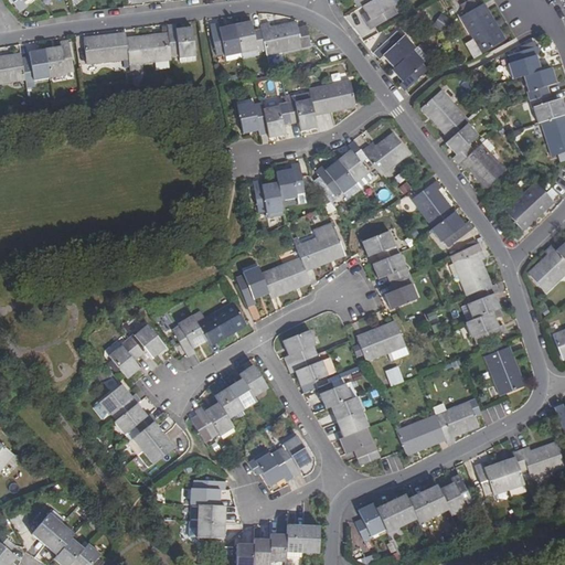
[(30,0),(9,0),(20,13),(27,9),(24,4),(30,0)]
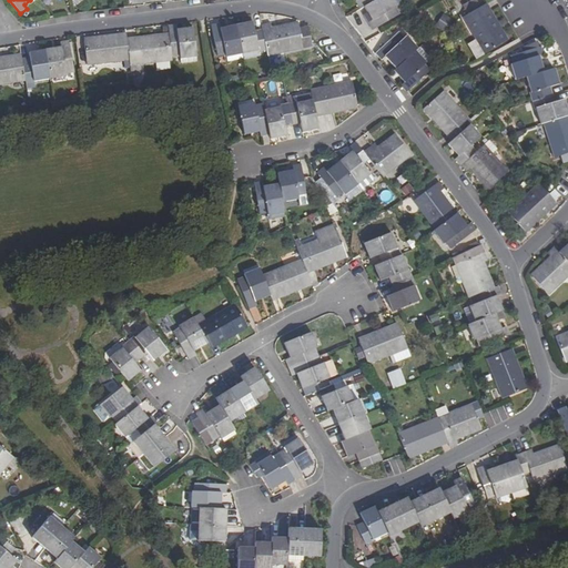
[(356,0),(362,9),(364,8),(376,0),(356,0)]
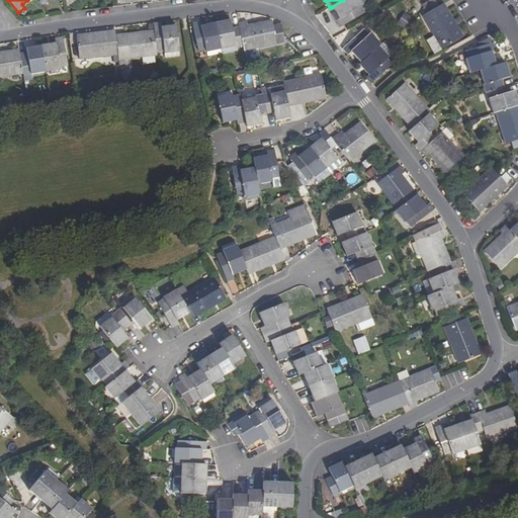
[(343,0),(332,7),(339,19),(335,21),(338,28),(363,15),(359,7),(361,6),(358,0),(343,0)]
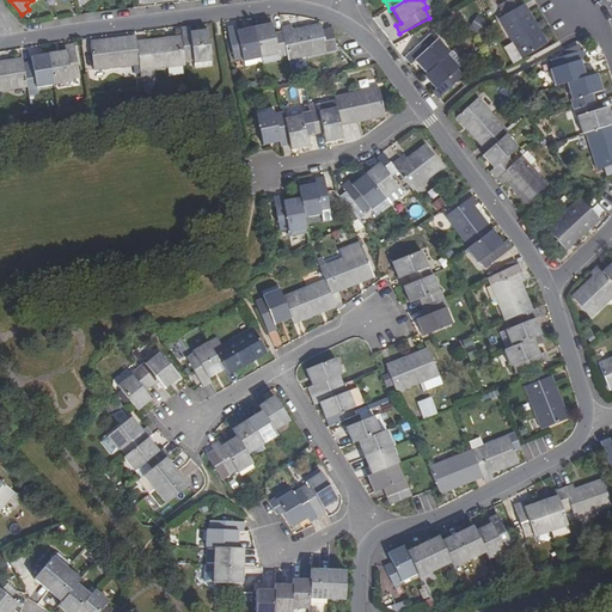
[(520,5),(499,17),(520,56),(543,44),(520,5)]
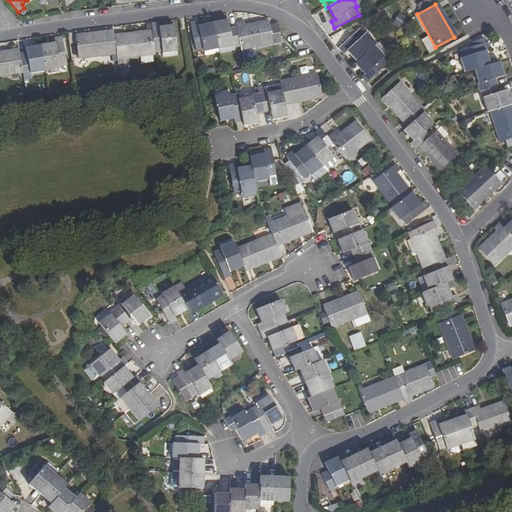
[(226,20),(213,23),(218,49),(232,46),(232,48),(240,46),(236,28),(229,29),(226,20)]
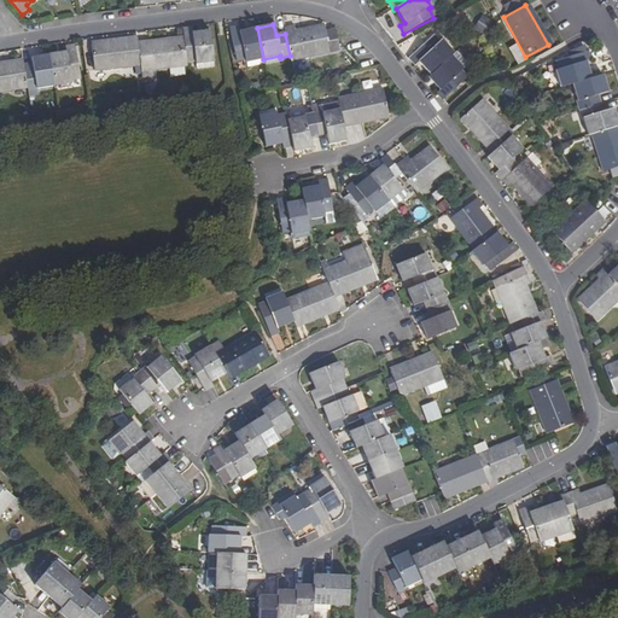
[(238,27),(229,28),(235,60),(245,59),(246,62),(263,59),(257,28),(240,31),(238,27)]
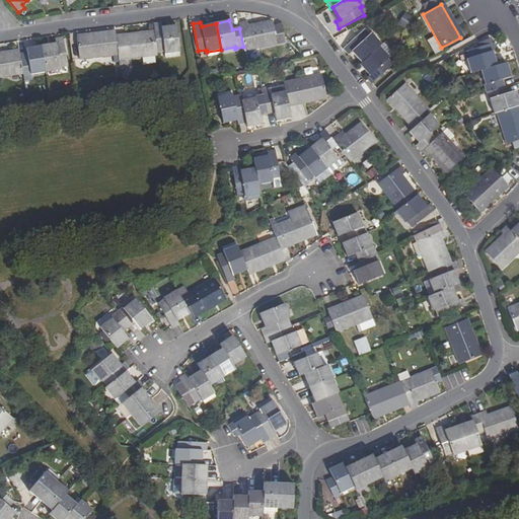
[(285,44),(281,26),(273,28),(272,25),(248,29),(247,27),(246,23),(238,24),(239,28),(244,52),(277,46),(285,44)]
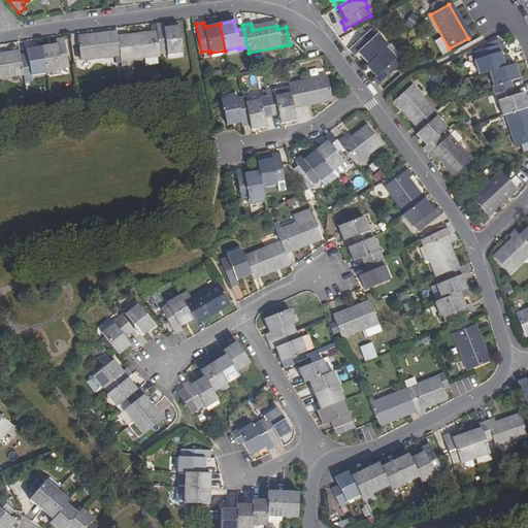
[(164,25),(156,26),(157,33),(157,36),(159,54),(167,54),(167,56),(183,55),(179,28),(164,30),(164,25)]
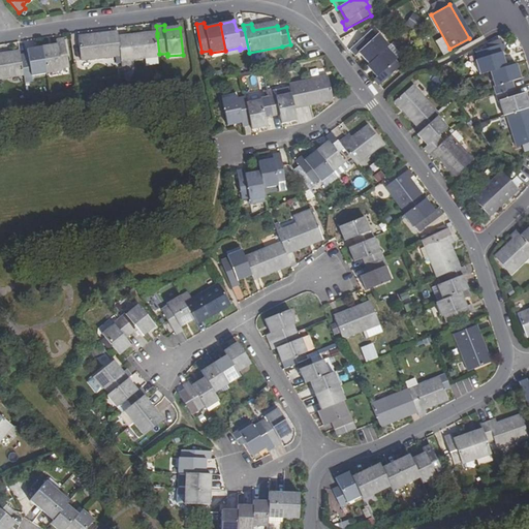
[(359,54),(369,65),(386,49),(389,47),(378,36),(376,37),(371,32),(349,52),(355,57),(359,54)]
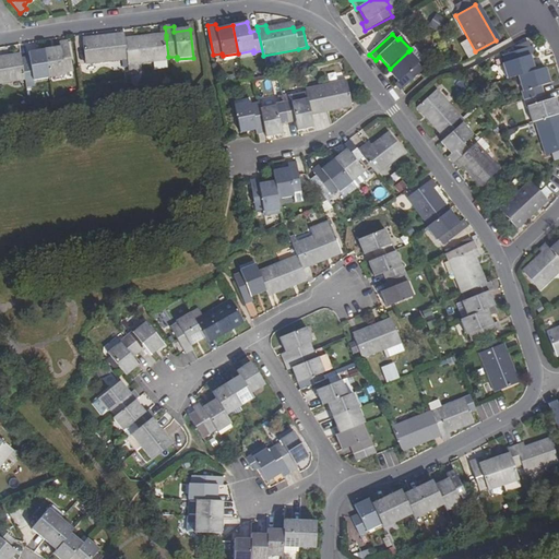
[(125,39),(125,37),(82,42),(85,63),(127,59),(125,43),(125,39)]
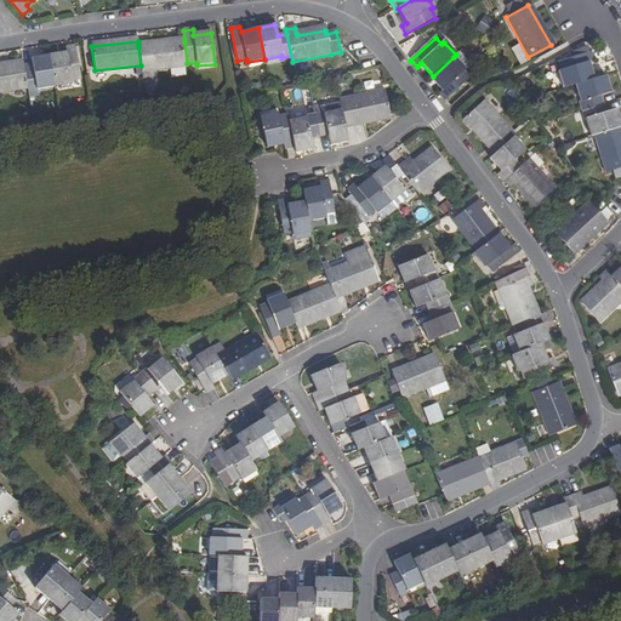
[(184,43),(138,47),(141,66),(142,72),(188,68),(187,63),(184,43)]
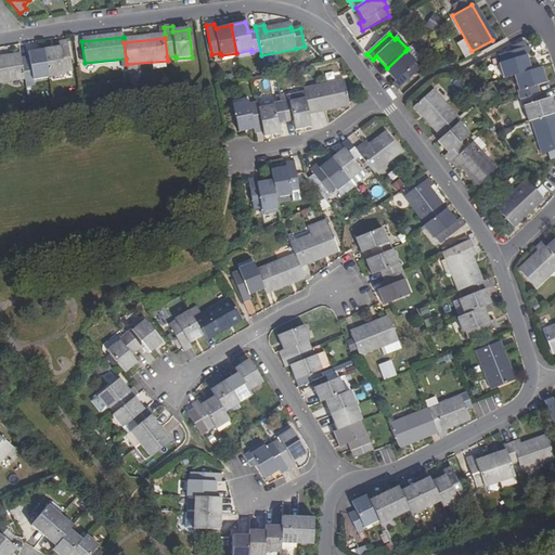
[(60,48),(44,50),(49,78),(64,75),(63,73),(72,72),(67,40),(59,42),(60,48)]
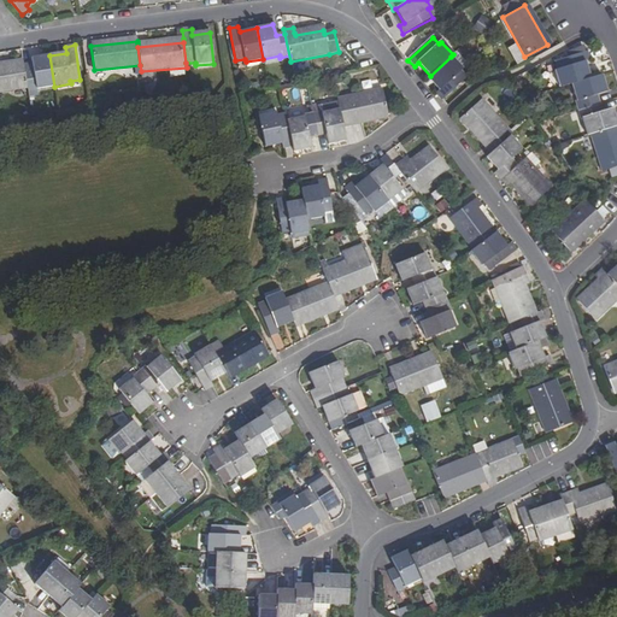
[(556,71),(560,87),(570,84),(591,77),(585,62),(591,59),(588,51),(556,62),(558,70),(556,71)]
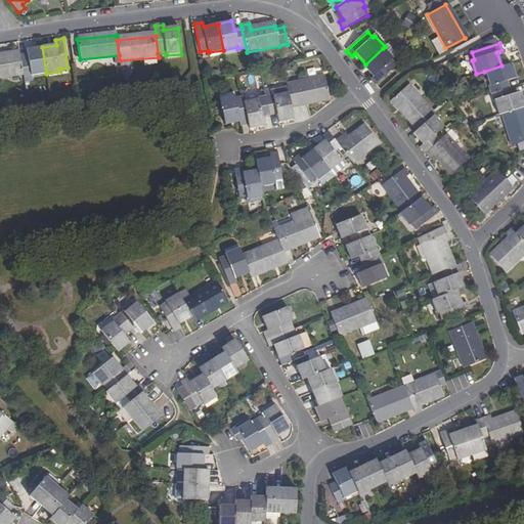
[(29,58),(20,59),(24,76),(24,79),(31,77),(31,76),(46,74),(42,47),(27,49),(29,58)]
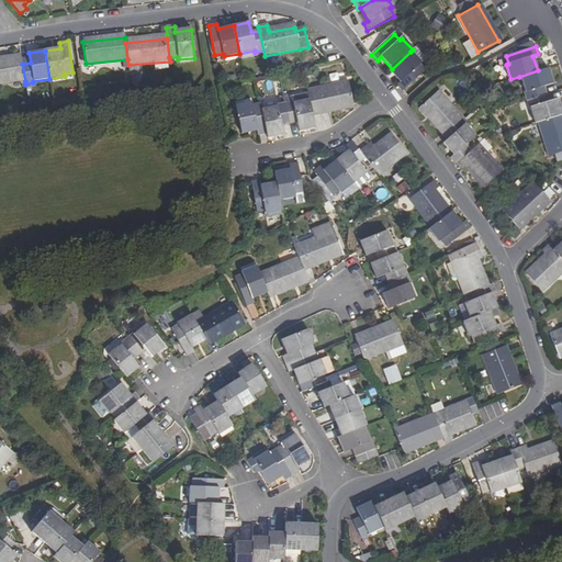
[(392,69),(390,70),(400,83),(396,87),(402,92),(425,72),(419,66),(422,64),(411,52),(392,69)]
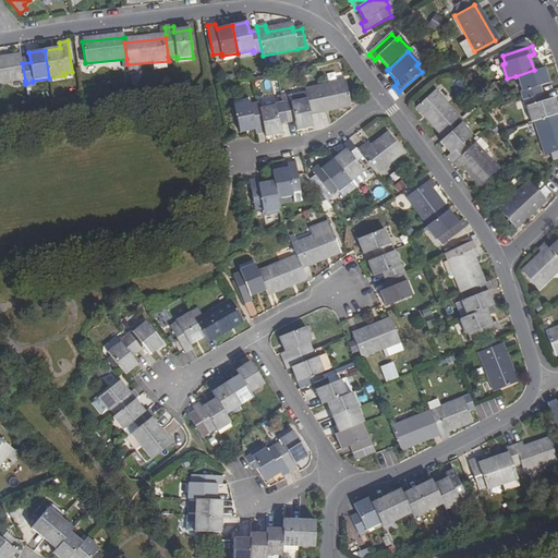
[(21,58),(0,61),(0,84),(25,81),(22,63),(21,58)]
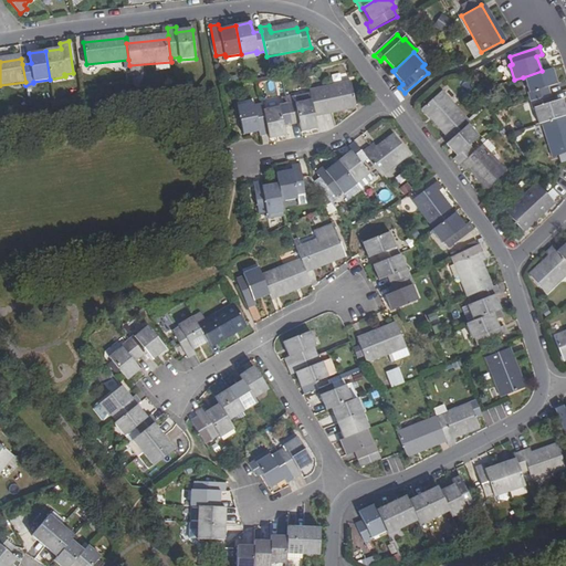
[(556,83),(552,69),(542,71),(523,77),(528,93),(526,93),(528,102),(548,95),(546,87),(556,83)]
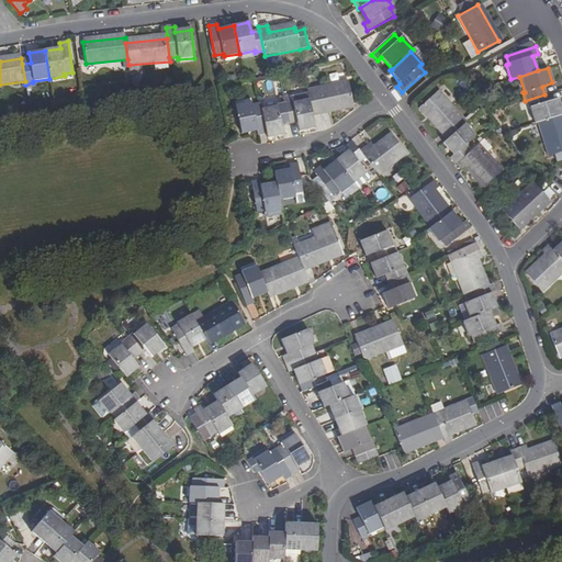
[(348,82),(306,91),(308,101),(311,113),(352,105),(348,82)]
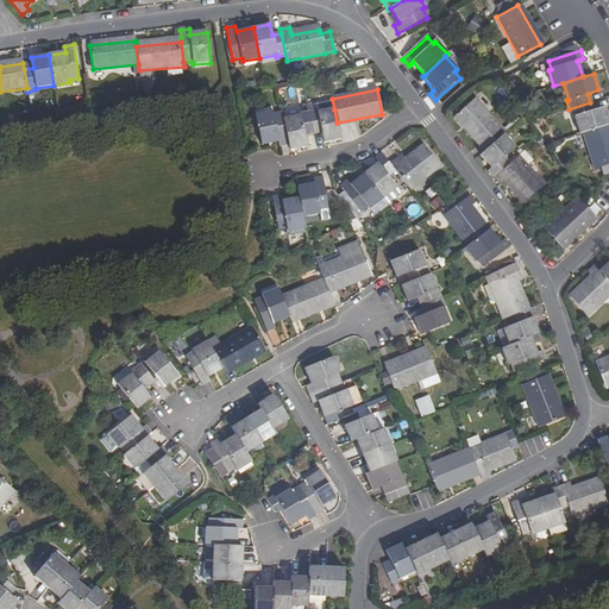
[(456,115),(485,150),(503,135),(504,132),(475,99),(456,115)]
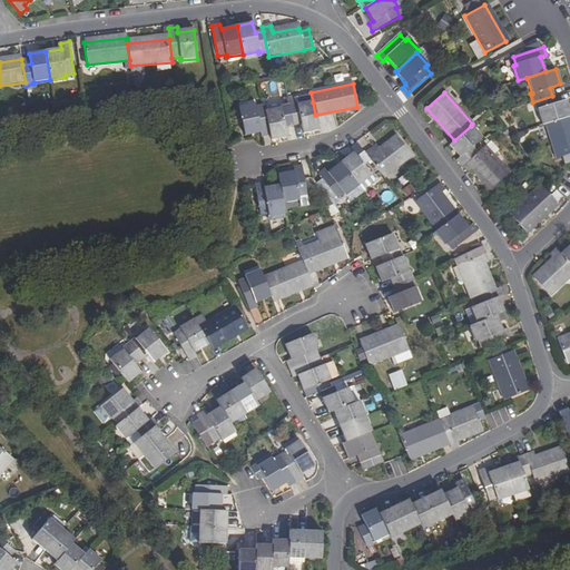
[(552,96),(532,102),(534,109),(537,109),(541,125),(546,124),(569,116),(564,100),(554,104),(552,96)]
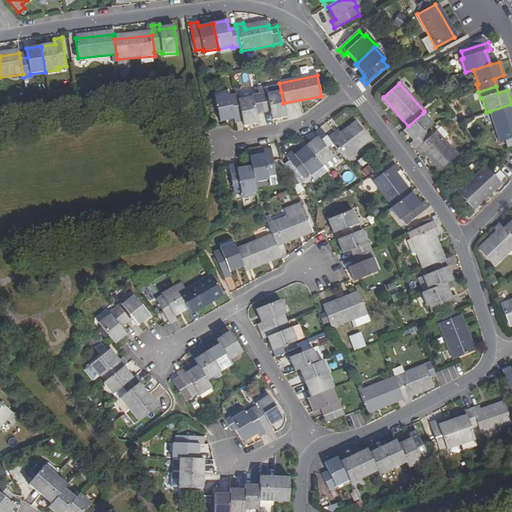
[(266,93),(259,94),(263,113),(270,112),(272,121),(286,118),(284,106),(283,103),(281,92),(266,95),(266,93)]
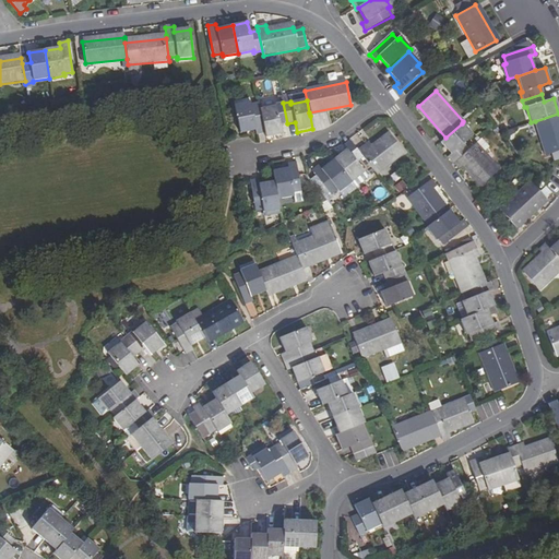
[(248,102),(234,105),(239,133),(254,131),(256,135),(264,134),(259,110),(258,104),(249,105),(248,102)]
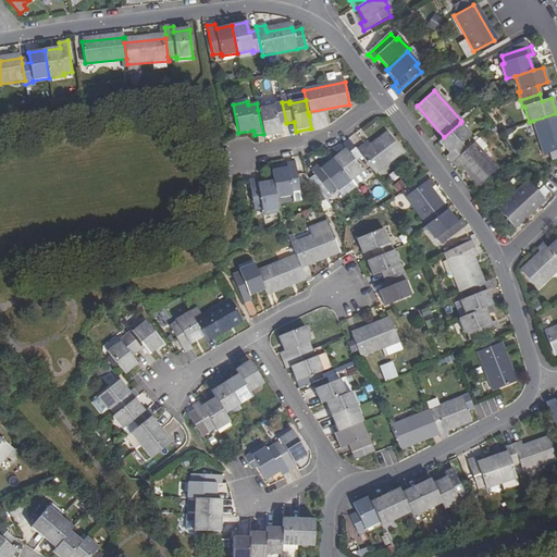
[(274,106),(258,110),(263,134),(263,137),(280,135),(279,124),(286,123),(282,102),(274,104),(274,106)]
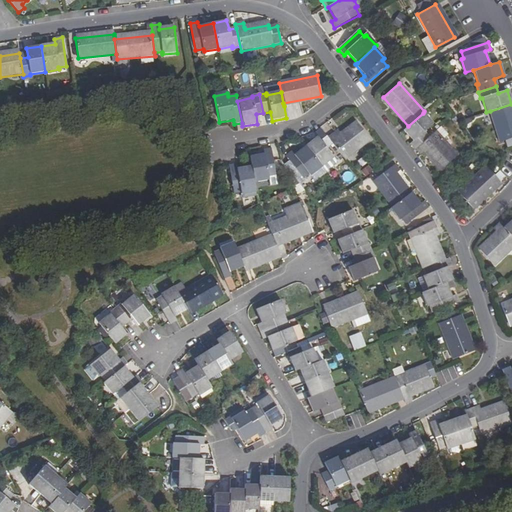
[(293,104),(285,105),(287,119),(295,118),(293,104)]
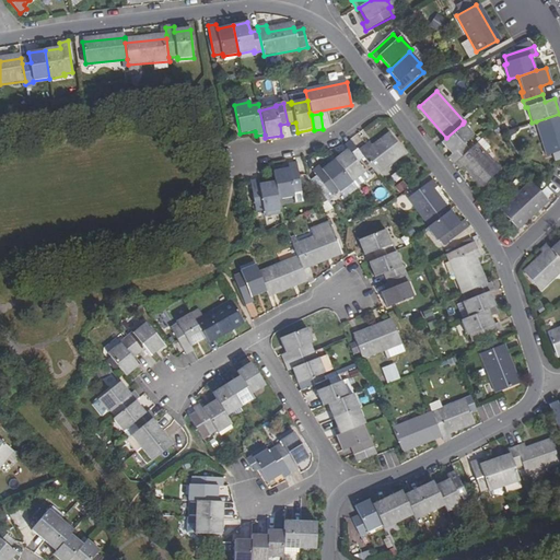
[(559,114),(536,121),(546,155),(559,150),(559,124),(559,123),(559,121),(559,114)]
